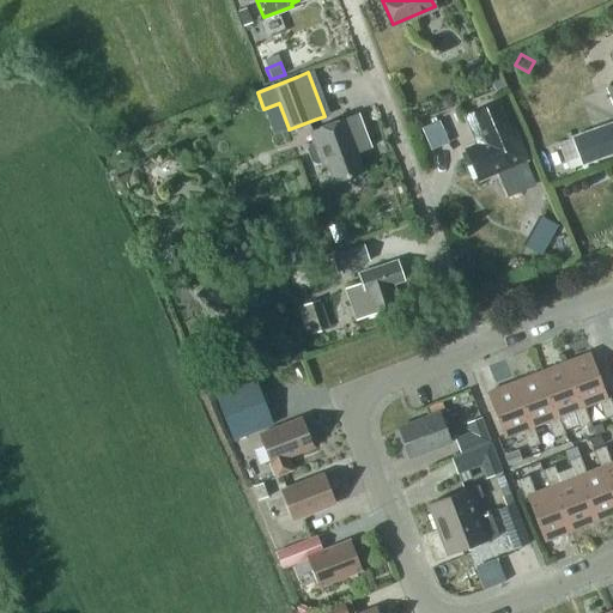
[(477,144),(465,149),(479,181),(497,174),(501,180),(502,178),(509,195),(535,184),(526,162),(527,161),(514,128),(509,131),(498,104),(474,114),(478,122),(468,127),(477,144)]
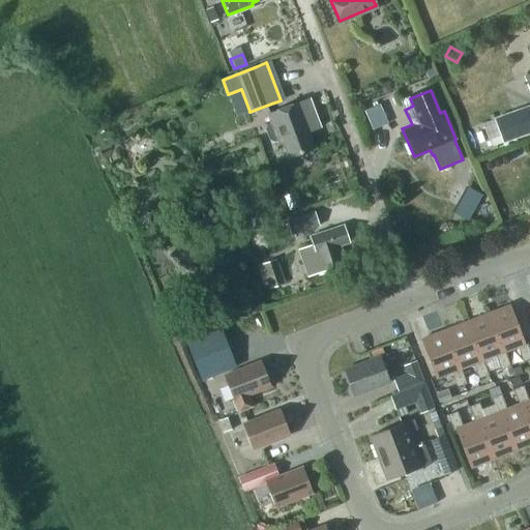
[(283,143),(289,158),(314,149),(307,134),(312,131),(300,102),(268,115),(271,123),(267,124),(265,129),(268,140),(273,142),(277,141),(280,144),(283,143)]
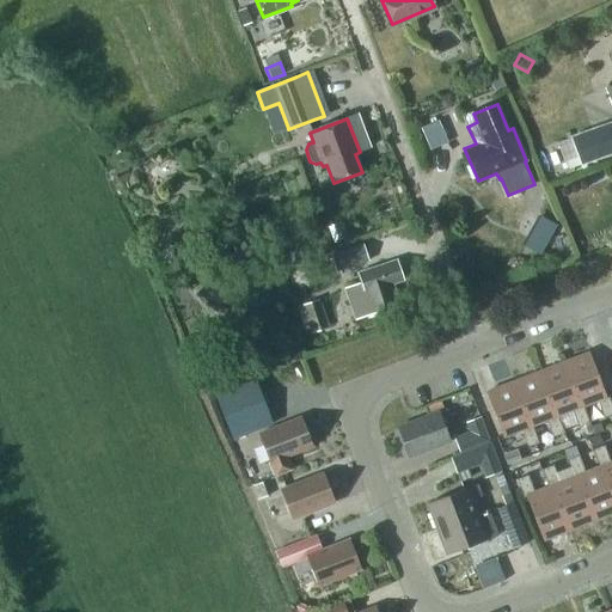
[(421,124),(429,146),(445,140),(436,118),(421,124)]
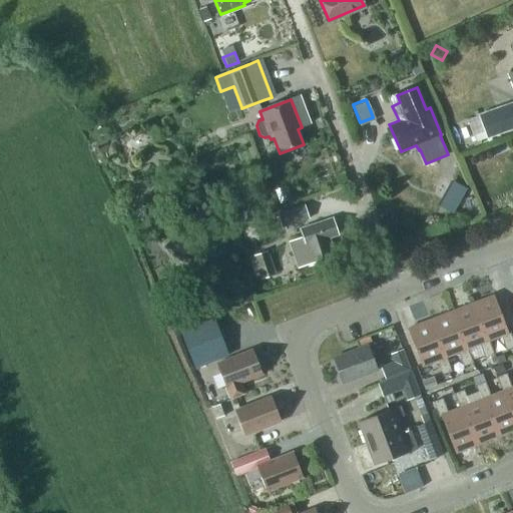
[(512,102),(479,115),(487,138),(512,128),(512,102)]
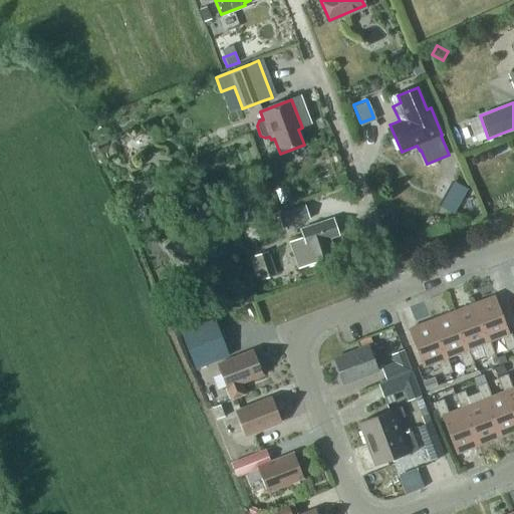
[(478,119),(452,129),(460,150),(486,140),(478,119)]
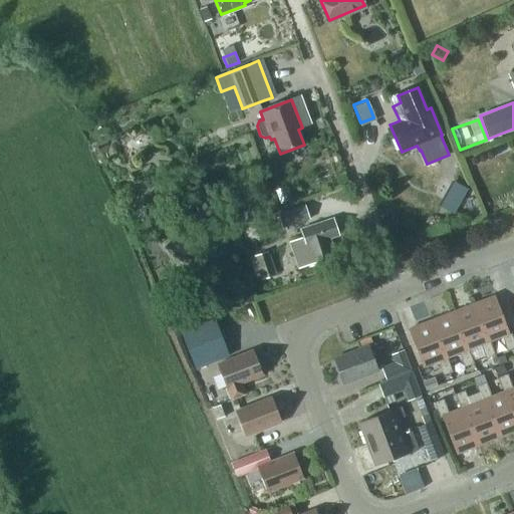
[(458,205),(445,198),(440,207),(453,215),(458,205)]
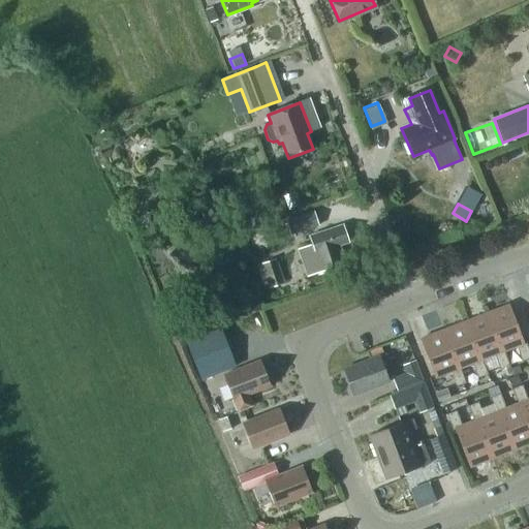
[(285,220),(290,236),(318,226),(313,211),(285,220)]
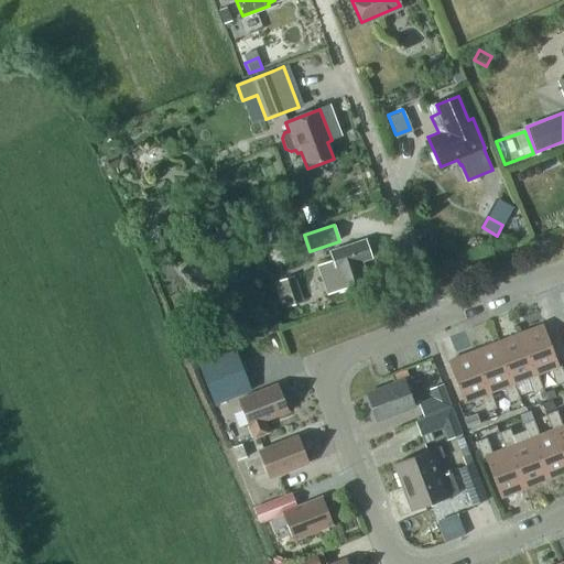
[(361,262),(371,259),(366,241),(329,253),(333,262),(317,267),(327,296),(369,283),(361,262)]
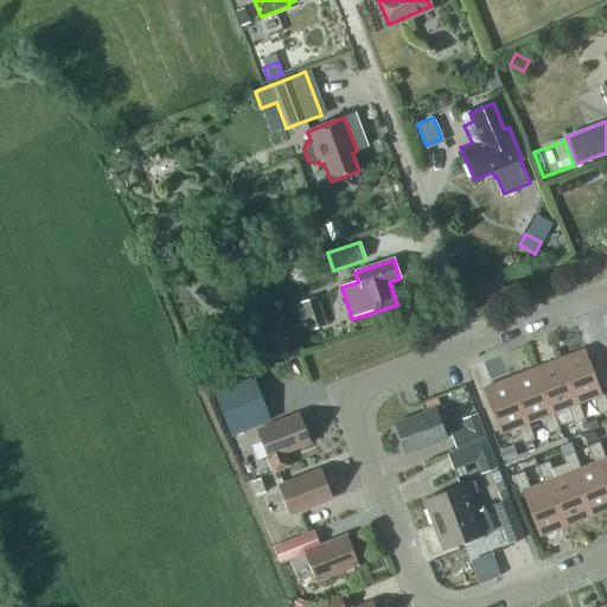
[(318,301),(301,307),(310,330),(310,328),(310,327),(323,323),(324,325),(325,324),(318,301)]
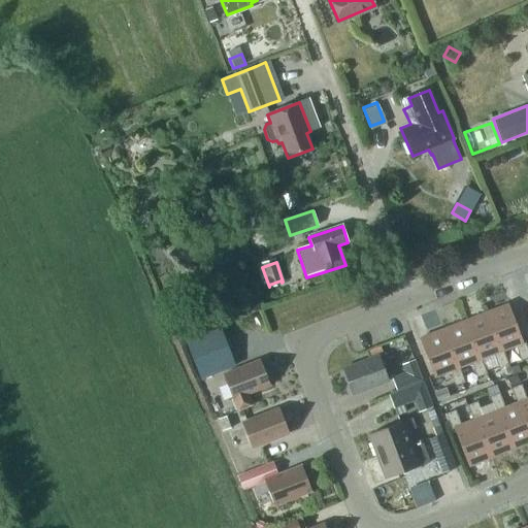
[(507,304),(488,311),(486,312),(500,352),(502,351),(515,345),(521,361),(527,357),(527,352),(524,342),(522,342),(507,304)]
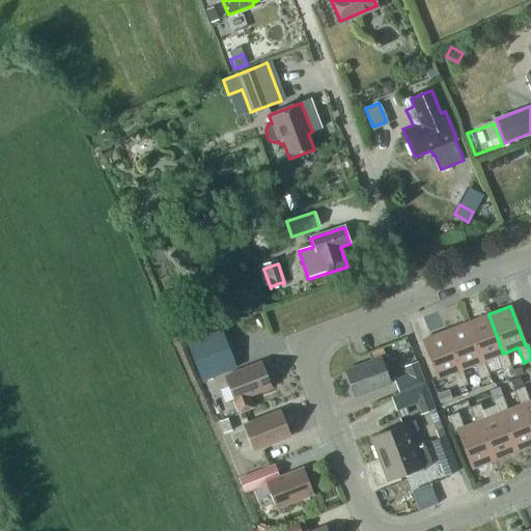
[(511,367),(505,353),(503,354),(488,314),(466,324),(480,362),(483,361),(496,357),(501,371),(511,367)]
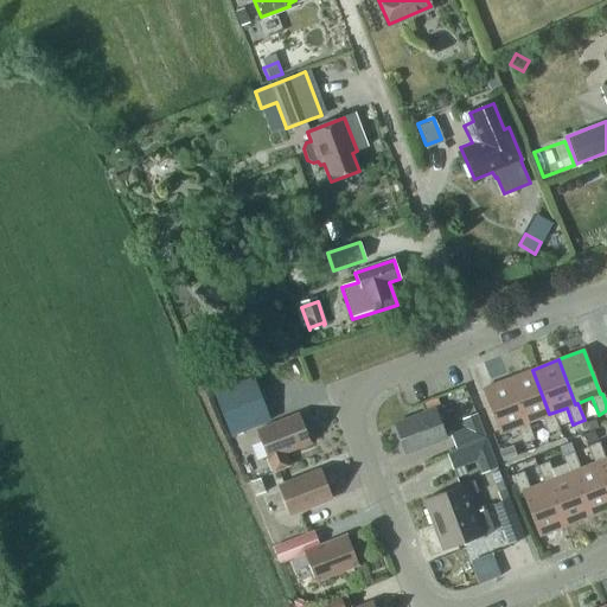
[(558,429),(553,413),(549,414),(532,370),(508,379),(524,423),(528,422),(526,422),(541,417),(548,434),(558,429)]
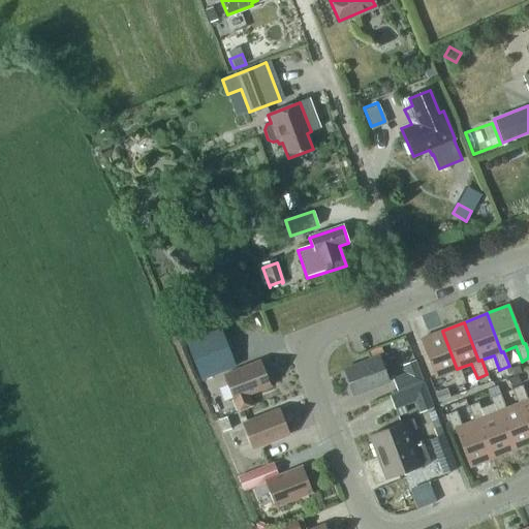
[(220,328),(186,341),(200,379),(236,366),(220,328)]
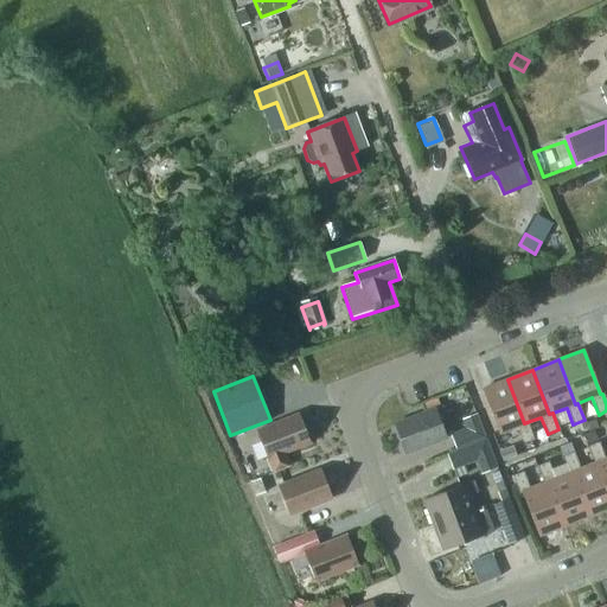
[(534,440),(528,422),(524,423),(508,379),(481,389),(498,434),(516,427),(523,443),(534,440)]
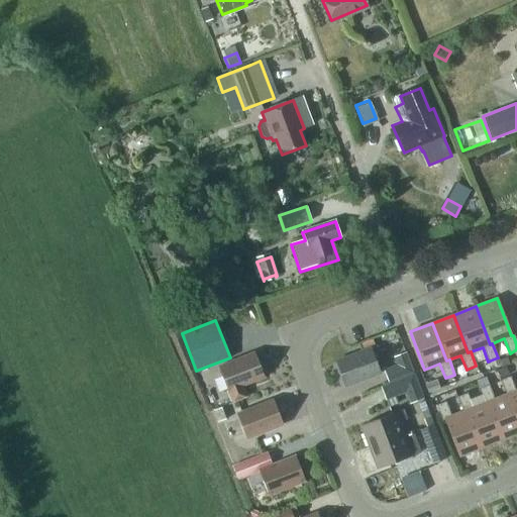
[(377,345),(335,363),(345,388),(380,374),(374,359),(382,356),(377,345)]
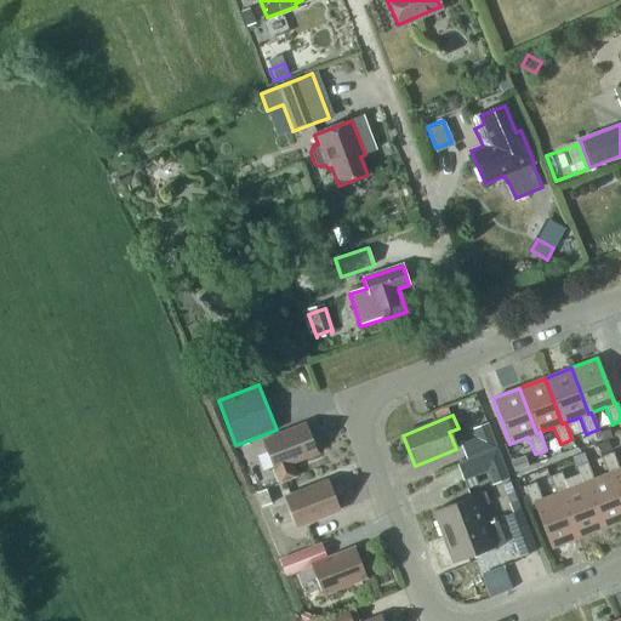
[(496,449),(486,423),(471,429),(476,442),(461,446),(466,460),(496,449)]
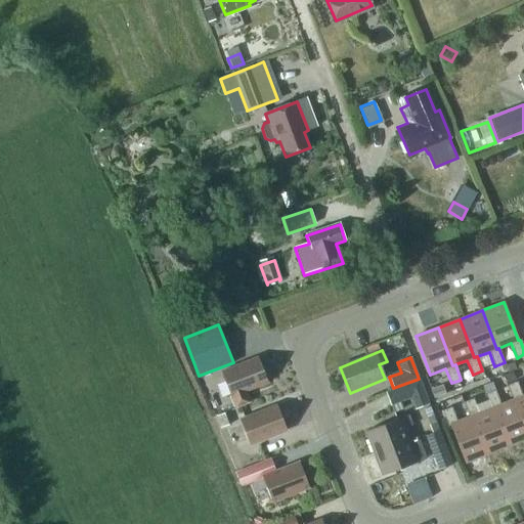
[(222,372),(235,407),(249,402),(245,391),(267,383),(257,358),(222,372)]
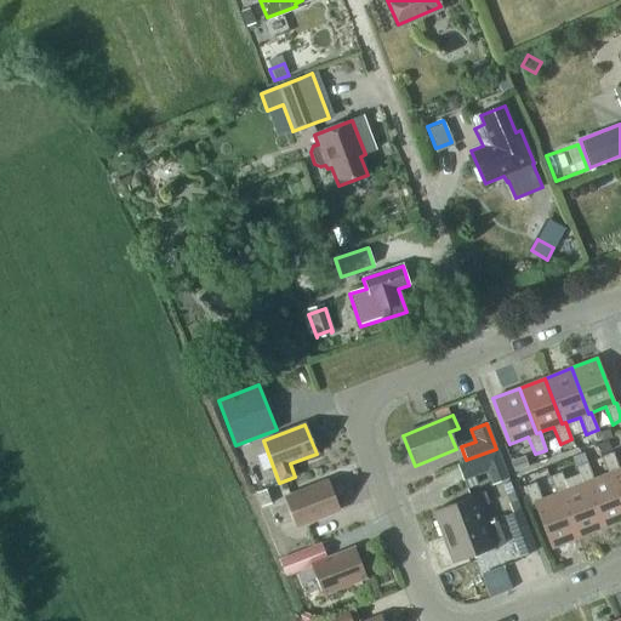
[(508,479),(496,450),(456,465),(462,480),(463,480),(467,489),(478,484),(474,477),(486,472),(493,485),(508,479)]
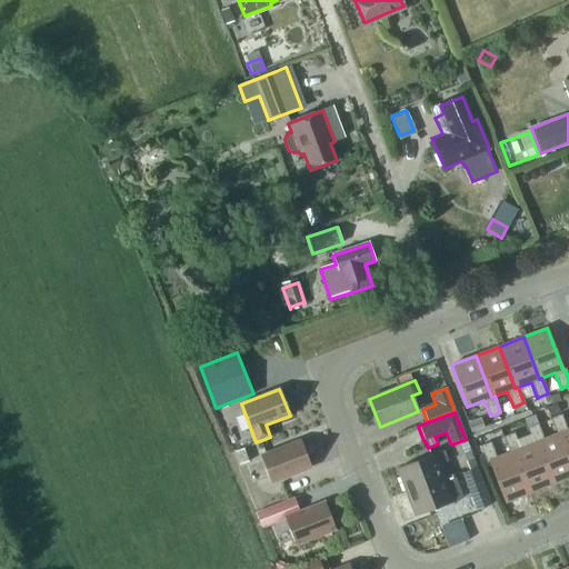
[(568,459),(568,429),(567,430),(561,415),(550,419),(557,433),(559,433),(568,459)]
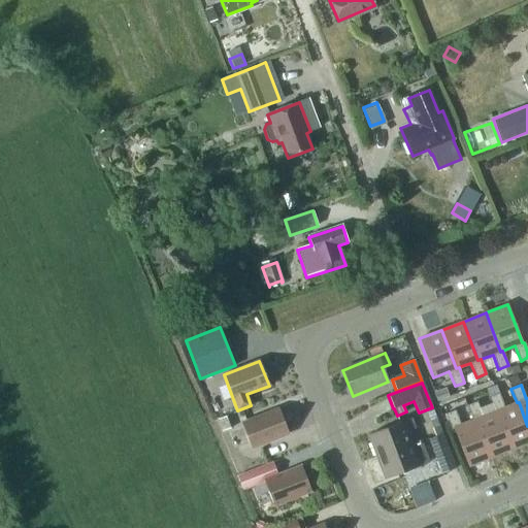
[(444,388),(432,393),(435,403),(449,398),(444,388)]
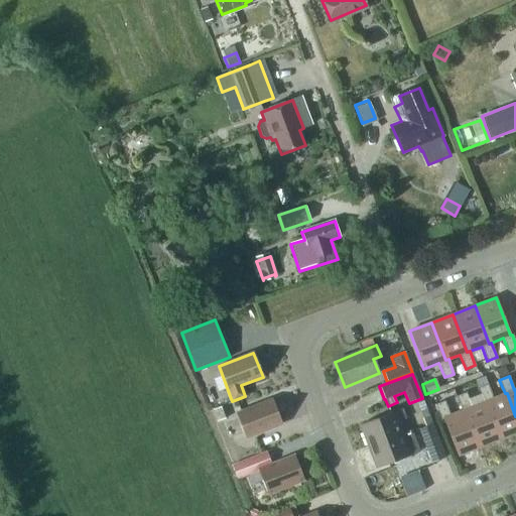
[(500,438),(515,431),(515,416),(507,393),(505,393),(493,398),(488,384),(478,388),(483,401),(486,400),(500,438)]
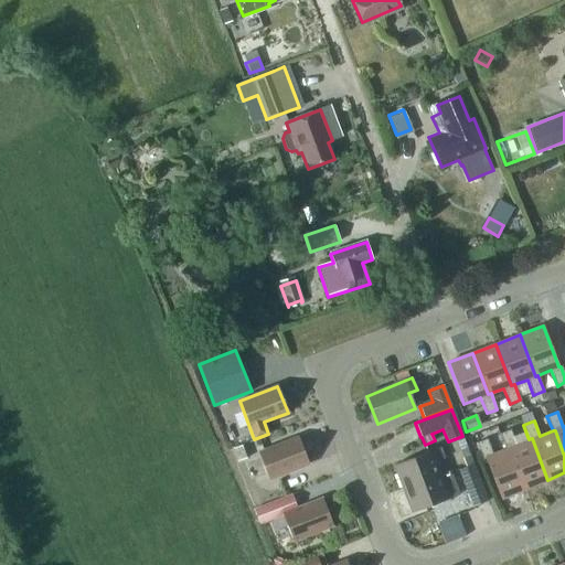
[(524,489),(547,480),(532,438),(529,439),(530,439),(516,445),(510,430),(500,434),(507,449),(509,448),(524,489)]
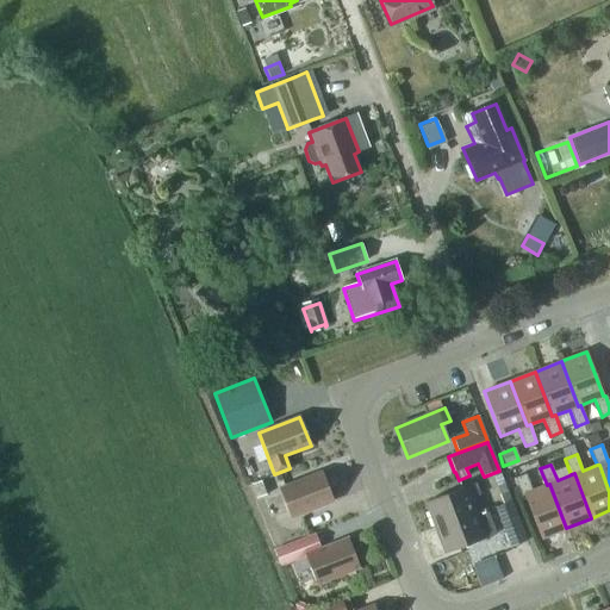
[(280,489),(291,517),(332,502),(322,472),(280,489)]
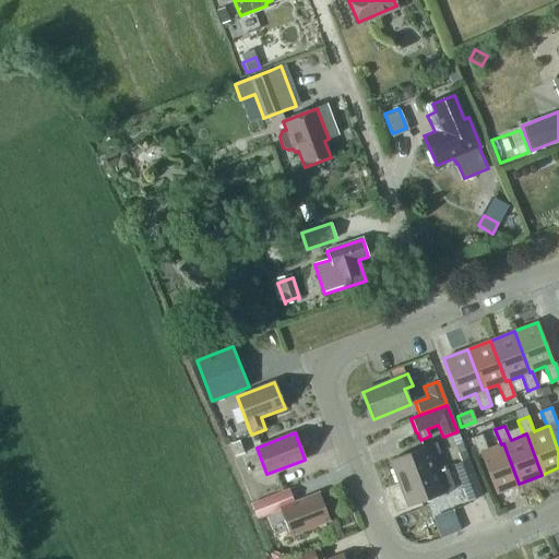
[(495,492),(519,484),(503,443),(501,444),(488,450),(482,435),(472,438),(478,454),(480,454),(495,492)]
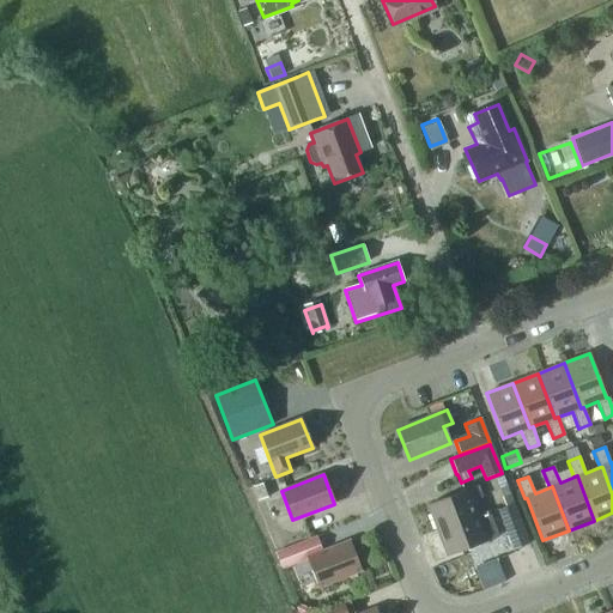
[(265,483),(252,487),(256,501),(269,496),(265,483)]
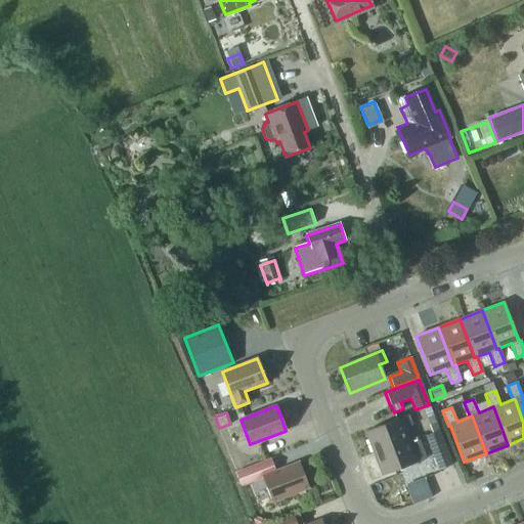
[(365,432),(374,453),(408,440),(404,429),(412,426),(408,416),(365,432)]
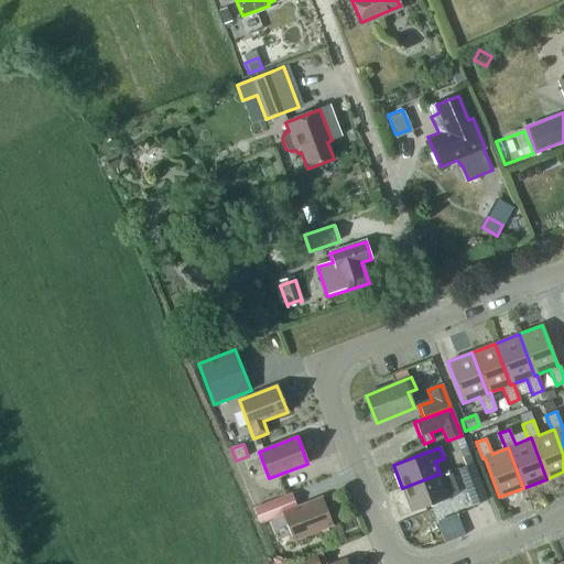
[(458,469),(472,506),(486,500),(473,464),(458,469)]
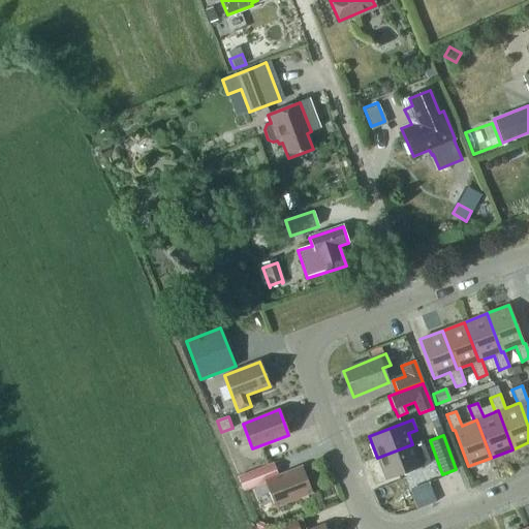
[(377,458),(385,480),(430,464),(422,441),(412,444),(377,458)]
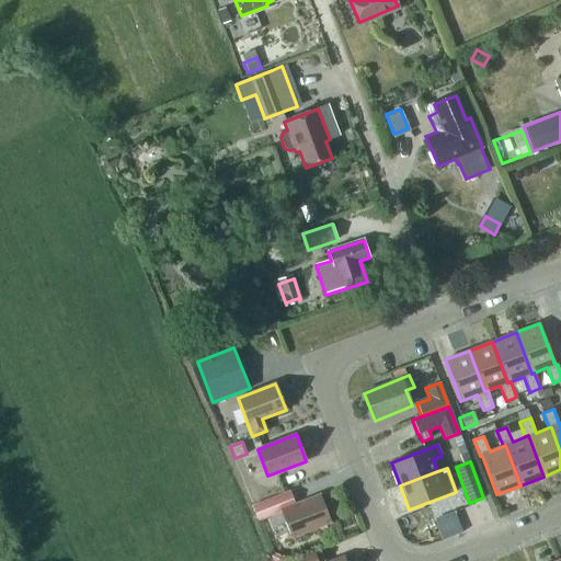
[(281,510),(292,537),(330,523),(319,495),(281,510)]
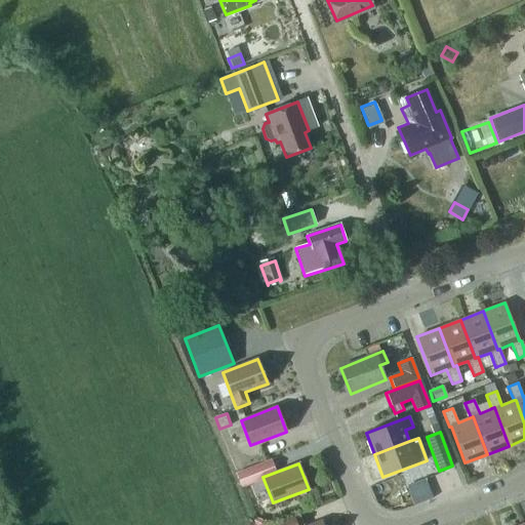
[(239,472),(244,483),(256,479),(251,467),(239,472)]
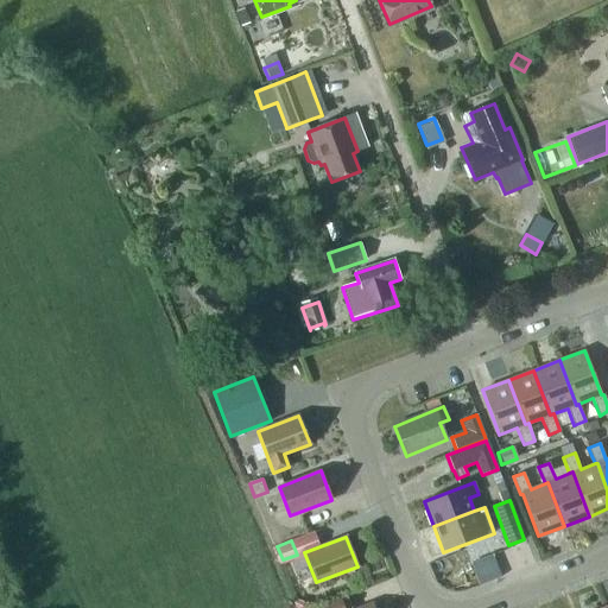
[(500,577),(492,555),(469,563),(477,586),(500,577)]
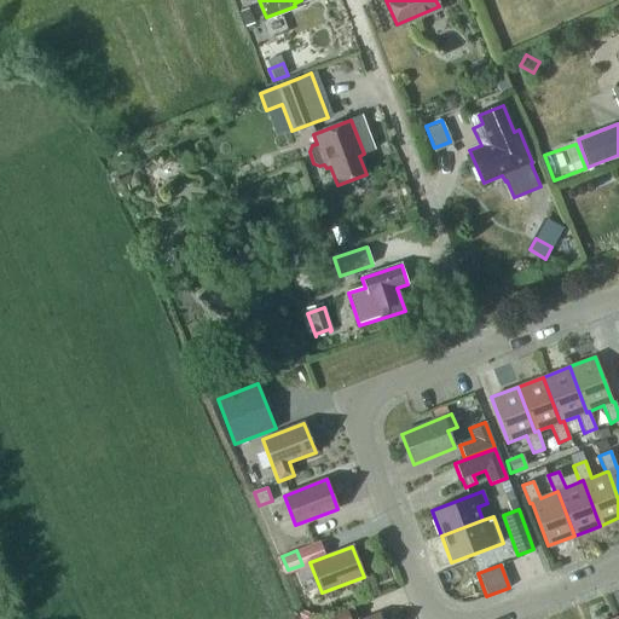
[(380,618),(379,615),(368,618),(357,618),(352,606),(318,618),(380,618)]
